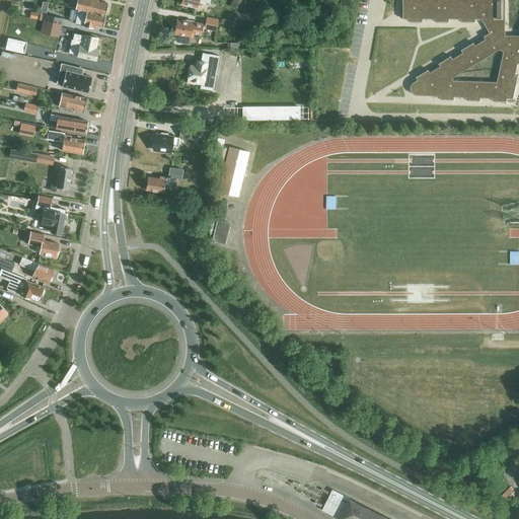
[(76,0),(75,8),(79,9),(86,10),(104,14),(106,3),(97,1),(97,0),(76,0)]
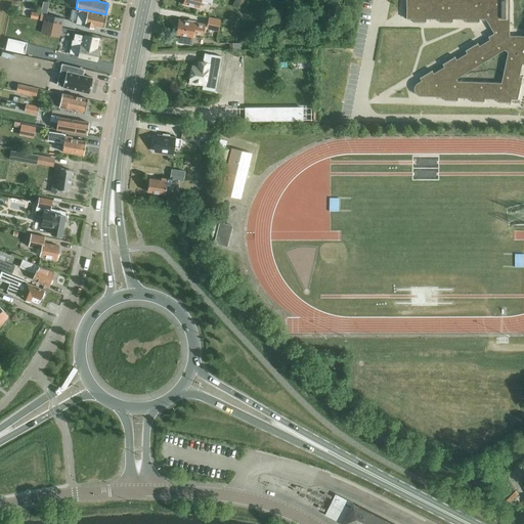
[(523,0),(404,0),(405,2),(405,6),(405,18),(412,18),(412,22),(427,22),(427,18),(439,18),(439,22),(453,22),(453,18),(466,18),(466,22),(480,22),(480,18),(486,18),(494,33),(488,36),(490,39),(480,45),(478,42),(466,50),(468,52),(456,58),(455,56),(443,63),(444,67),(434,73),(432,70),(420,78),(422,80),(419,82),(417,83),(416,85),(415,86),(415,87),(415,88),(415,89),(415,90),(415,91),(416,91),(416,92),(417,93),(417,94),(418,94),(419,95),(420,95),(421,95),(424,96),(444,96),(444,99),(459,100),(459,97),(471,97),(471,100),(485,101),(485,98),(497,98),(497,101),(512,102),(512,99),(518,99),(521,87),(522,84),(523,76),(520,76),(521,70),(523,63),(523,0)]
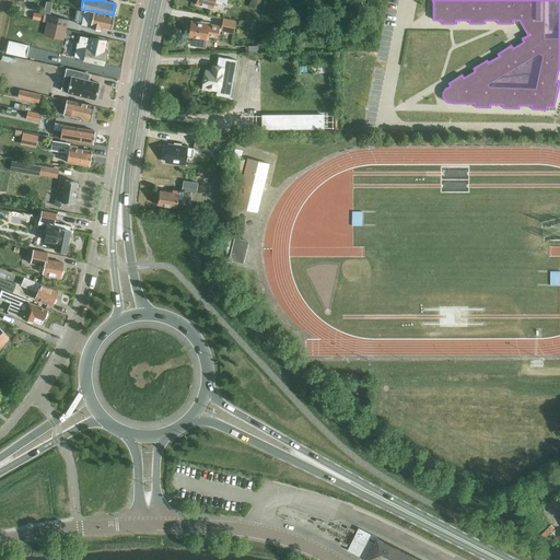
[(83,22),(82,26),(100,31),(101,26),(109,28),(113,15),(93,11),(91,23),(83,22)]
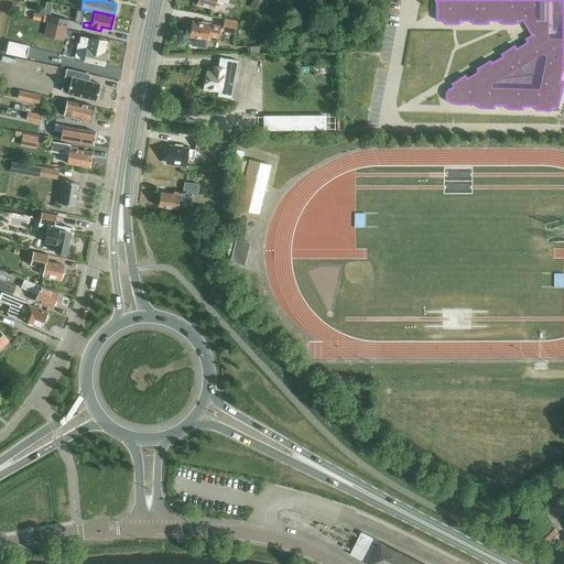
[(43,35),(64,40),(68,20),(47,14),(43,35)]
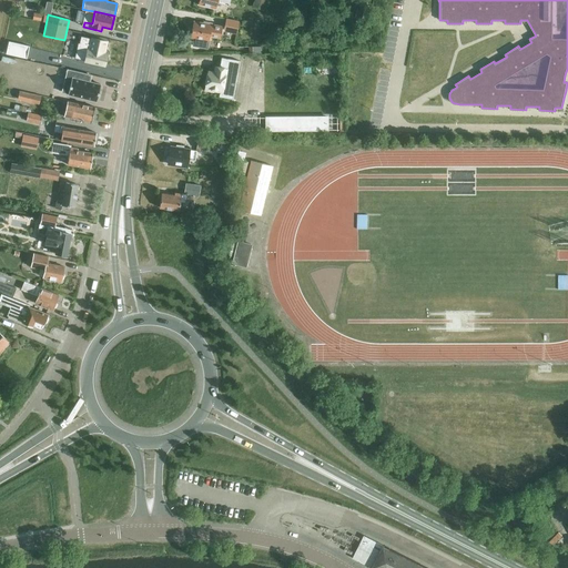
[(236,31),(239,21),(225,18),(223,28),(236,31)]
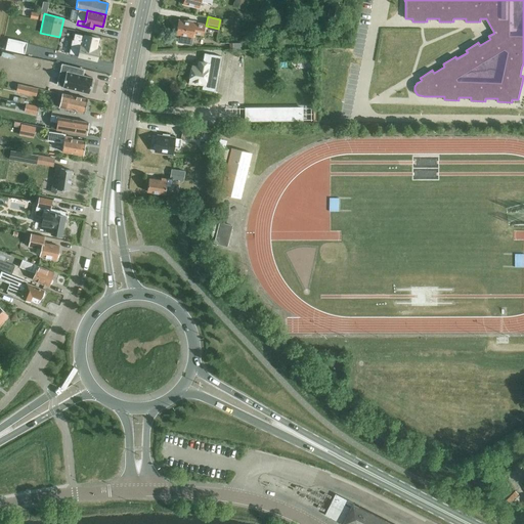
[(174,25),(173,29),(175,30),(174,34),(178,34),(176,42),(191,45),(192,37),(193,33),(202,35),(204,26),(193,24),(193,22),(185,20),(185,23),(177,20),(176,25),(174,25)]
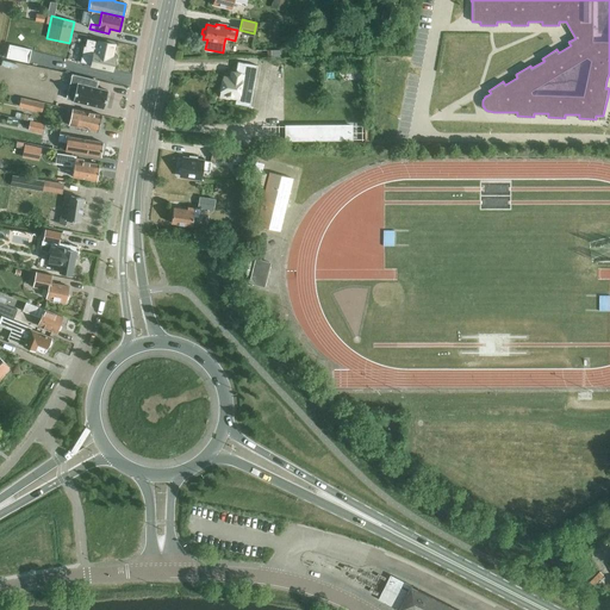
[(86,38),(81,62),(91,64),(112,69),(114,57),(111,57),(113,44),(98,41),(86,38)]
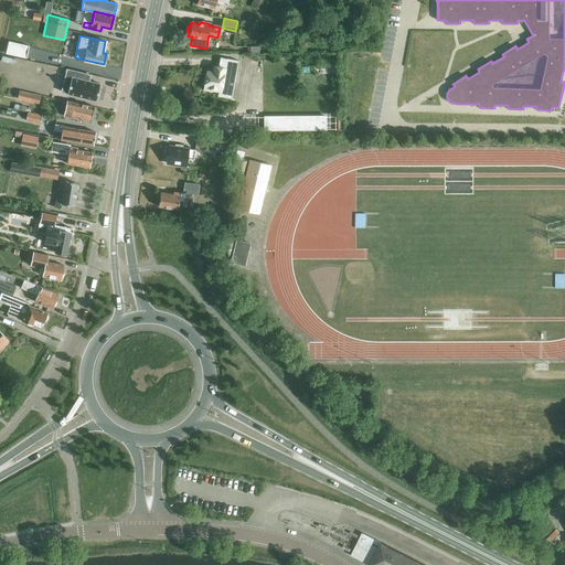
[(24,84),(33,85),(38,54),(30,53),(24,84)]
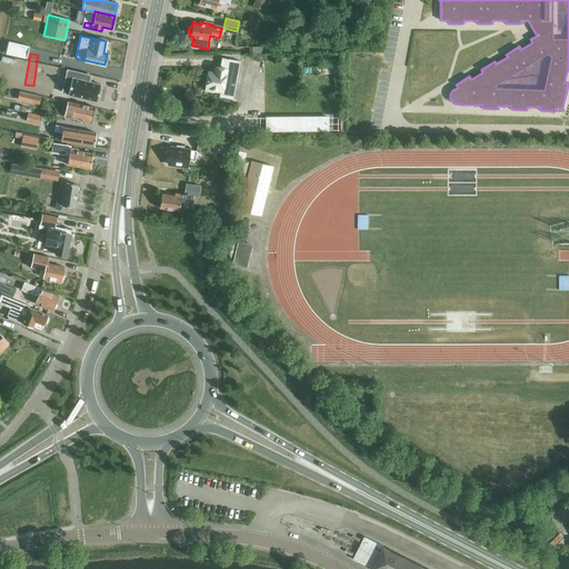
[(208,71),(205,87),(213,88),(213,90),(221,91),(221,95),(231,97),(238,60),(221,58),(219,68),(216,67),(215,72),(208,71)]
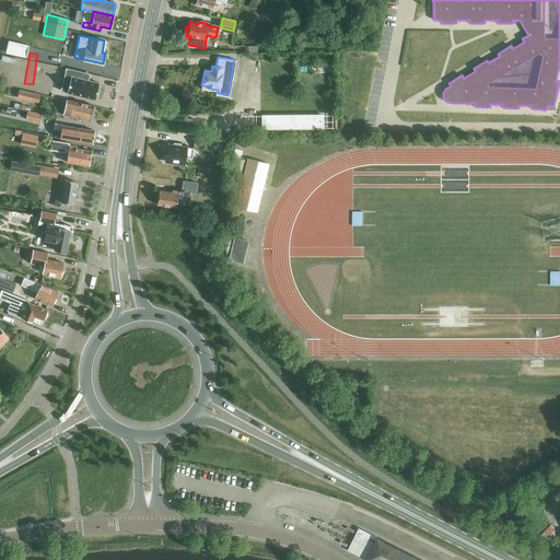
[(66,68),(62,82),(68,83),(66,92),(94,100),(98,83),(88,80),(88,79),(85,78),(86,73),(66,68)]
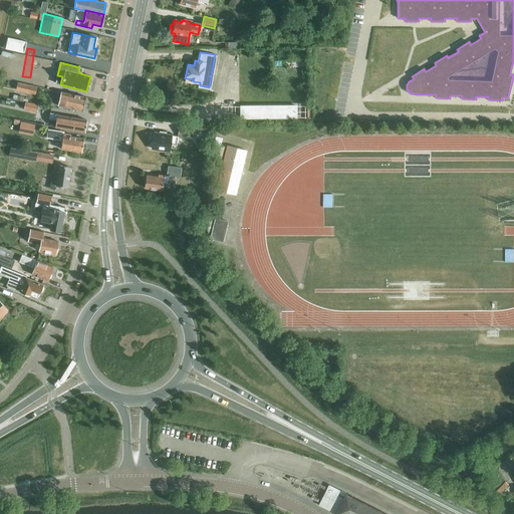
[(231,91),(231,63),(218,64),(218,91),(231,91)]
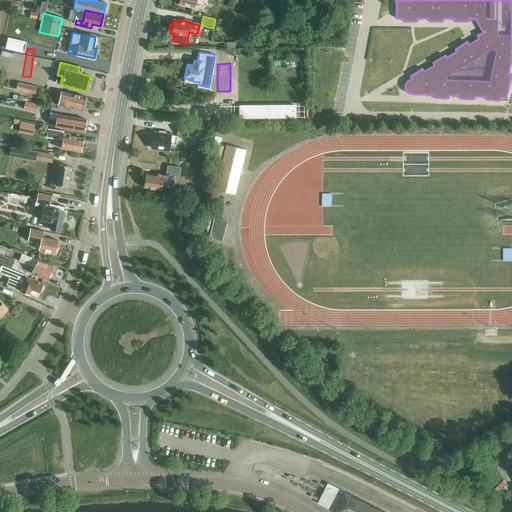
[(37,86),(20,82),(20,83),(17,82),(16,88),(35,93),(37,86)]
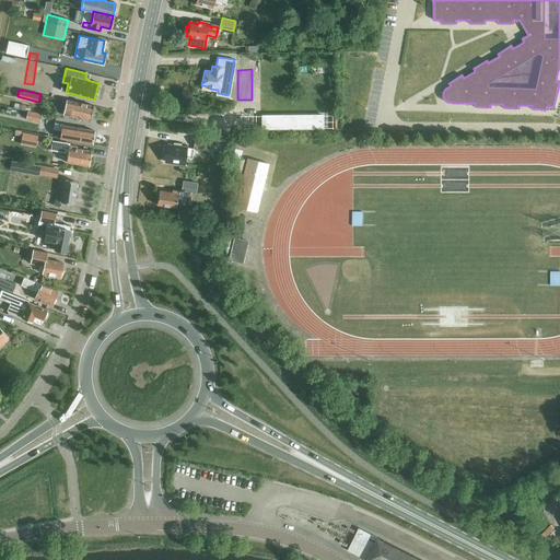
[(93,106),(91,105),(74,101),(73,103),(66,101),(62,114),(90,120),(93,106)]
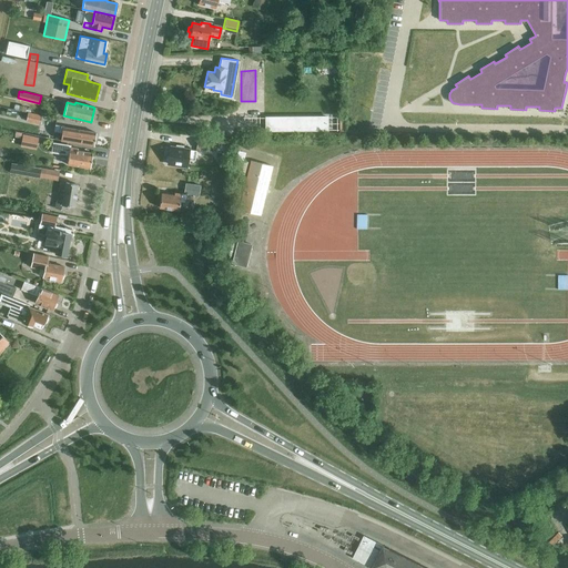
[(41,114),(30,112),(28,111),(26,120),(40,122),(41,114)]
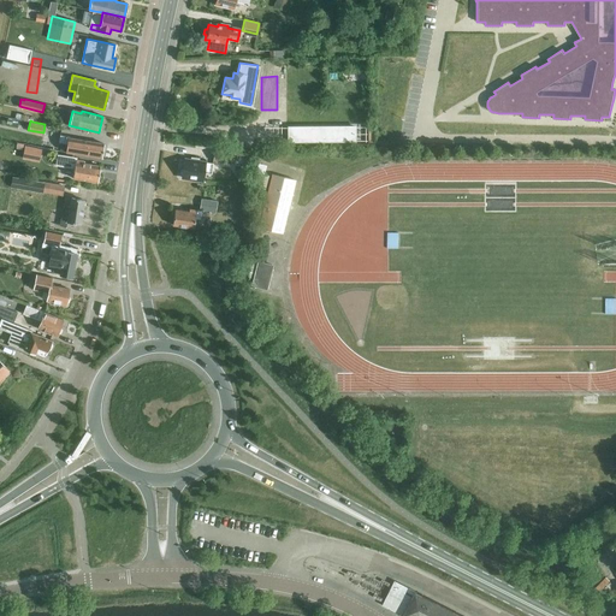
[(354,126),(288,128),(288,141),(354,141),(354,126)]
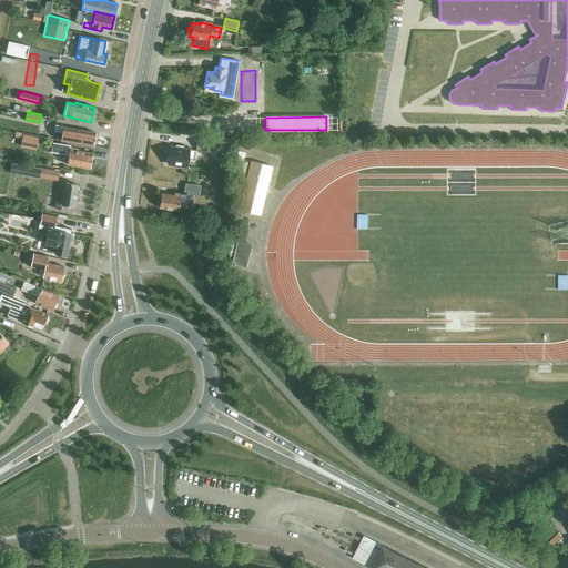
[(64,127),(56,124),(54,131),(62,132),(61,140),(93,145),(95,133),(64,128),(64,127)]
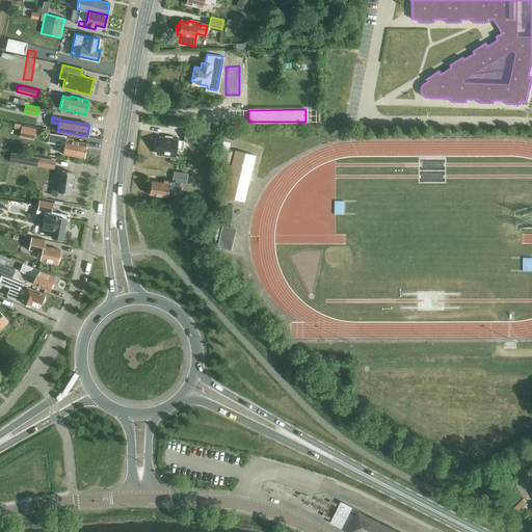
[(26,134),(33,135),(35,130),(21,127),(20,130),(26,131),(26,134)]
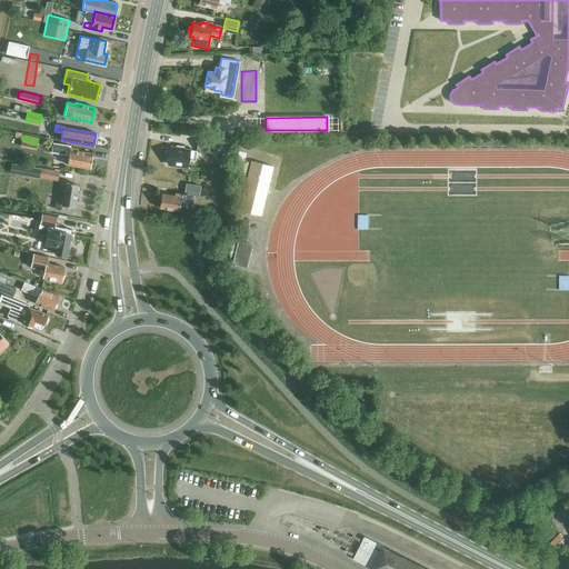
[(195,148),(212,151),(213,142),(196,140),(195,148)]
